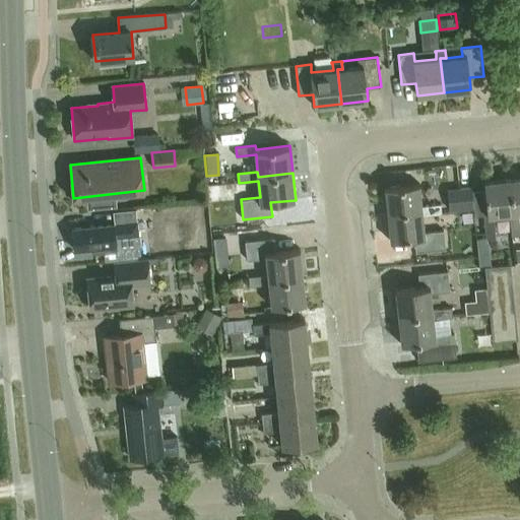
[(519,226),(519,212),(519,211),(519,177),(511,179),(513,213),(509,213),(511,236),(519,234),(519,226)]
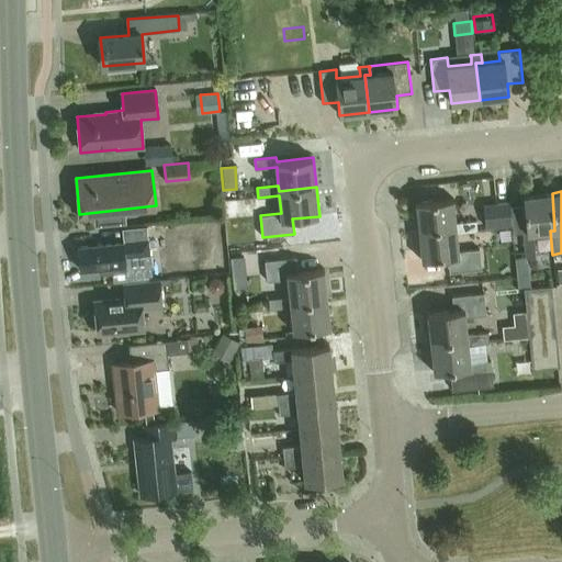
[(532,233),(550,231),(554,231),(552,193),(524,197),(527,233),(523,233),(525,256),(525,257),(527,257),(535,257),(532,233)]
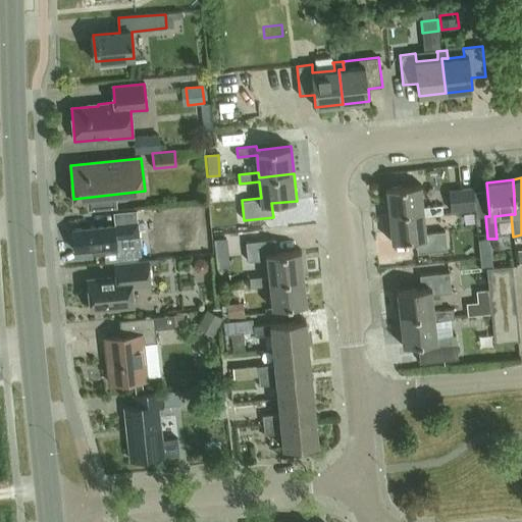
[(444,214),(442,205),(424,206),(422,185),(386,188),(389,214),(423,210),(424,216),(444,214)]
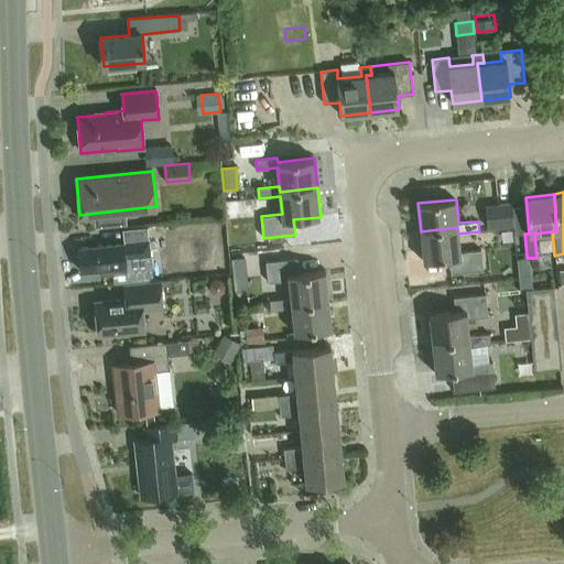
[(489,230),(511,228),(509,204),(486,206),(489,230)]
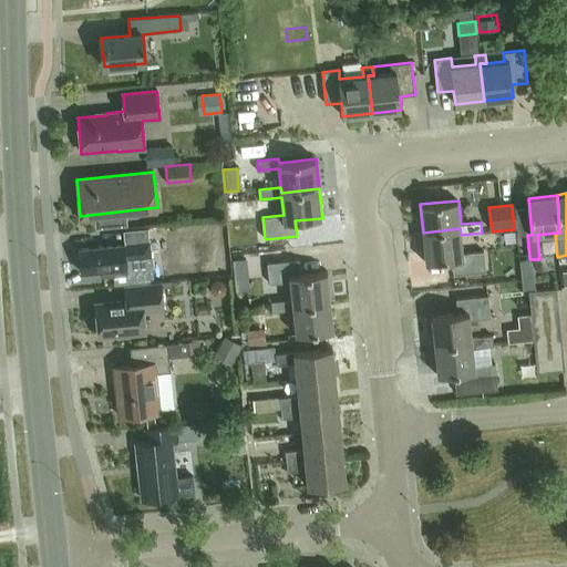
[(462,253),(461,235),(460,228),(423,233),(426,263),(453,260),(453,275),(485,271),(483,250),(462,253)]
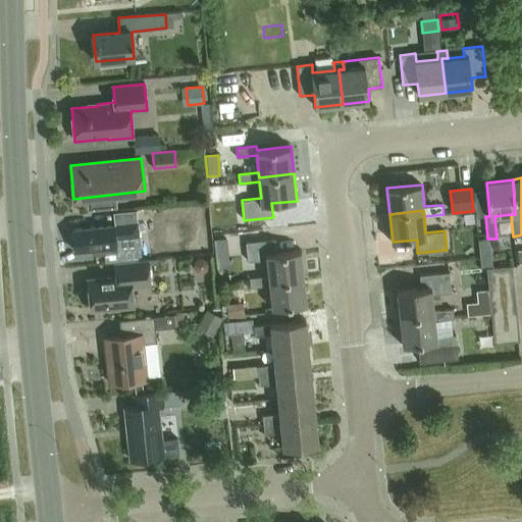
[(114,241),(140,238),(137,211),(115,214),(116,225),(73,230),(76,252),(93,250),(93,254),(115,252),(114,241)]
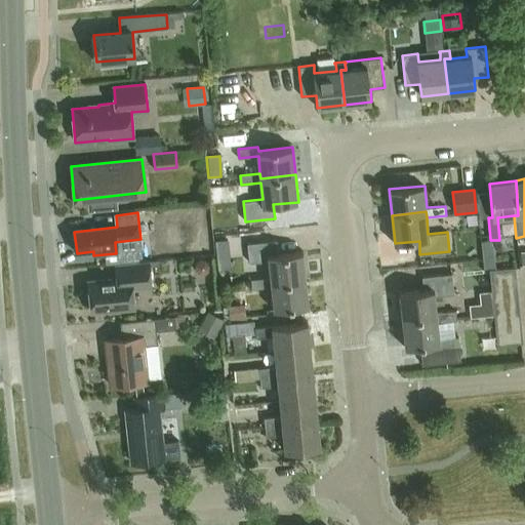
[(200,235),(196,249),(206,252),(211,238),(200,235)]
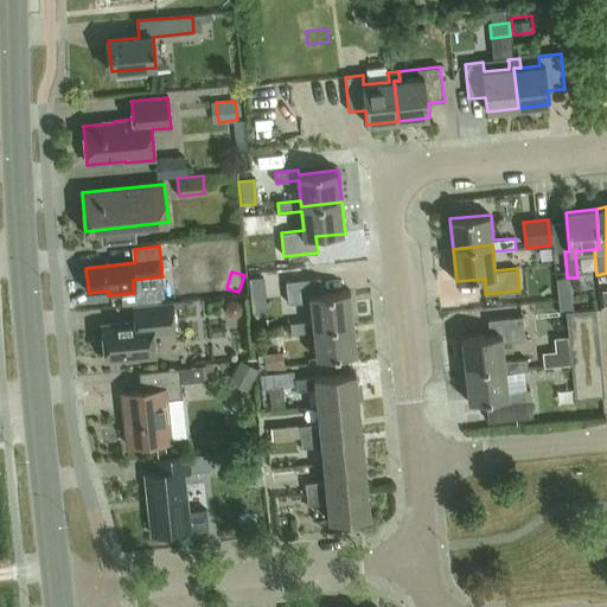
[(567,276),(556,278),(560,311),(573,310),(569,278),(567,278),(567,276)]
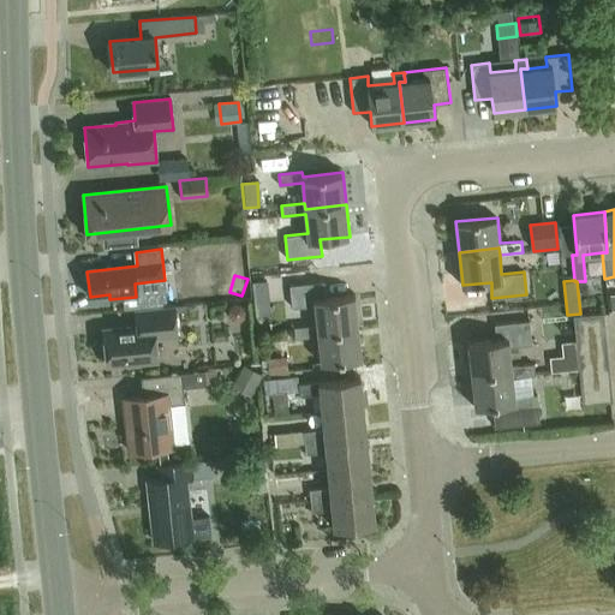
[(358,327),(356,294),(326,298),(324,281),(290,285),(292,308),(315,305),(317,326),(317,332),(358,327)]
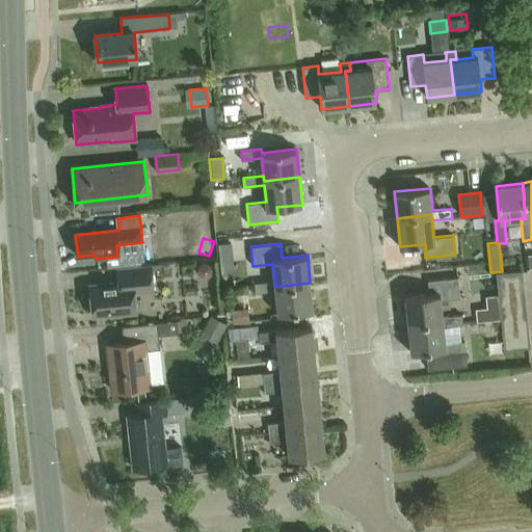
[(200,265),(196,269),(197,275),(203,280),(209,278),(212,273),(211,267),(206,264),(200,265)]
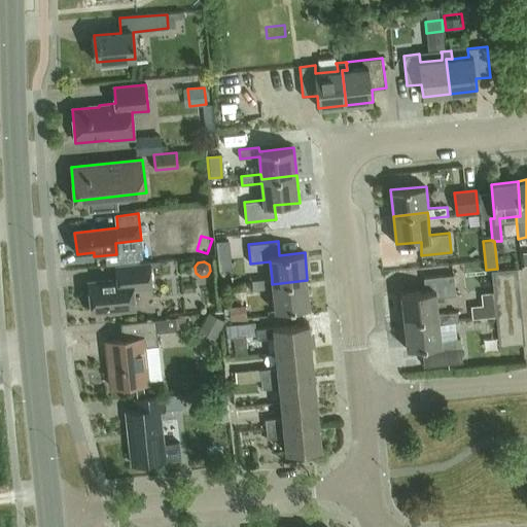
[(132,289),(151,287),(148,264),(116,267),(117,279),(89,281),(91,313),(134,310),(132,289)]
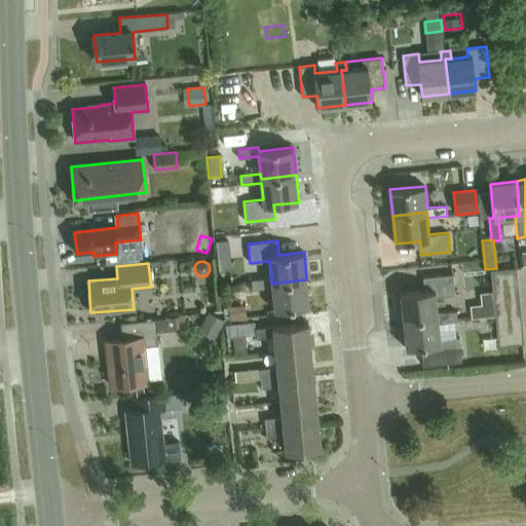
[(517,267),(491,270),(492,280),(518,278),(517,267)]
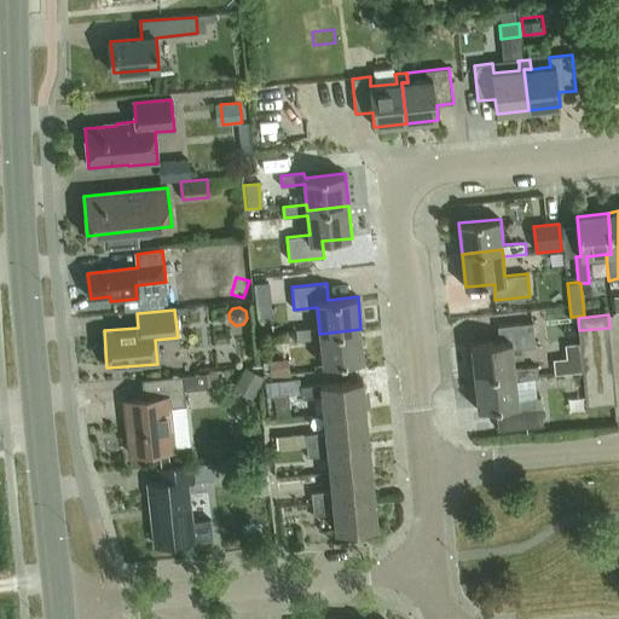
[(515,374),(515,380),(538,377),(537,366),(514,369),(512,350),(536,347),(533,323),(498,327),(499,342),(470,346),(474,379),(515,374)]
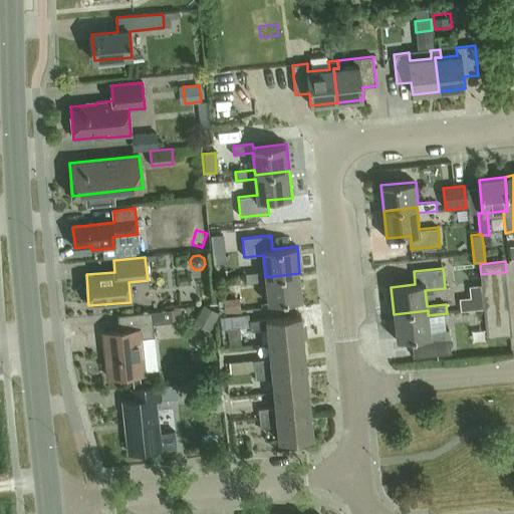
[(302,299),(299,273),(265,277),(265,272),(246,273),(247,283),(265,281),(267,303),(302,299)]
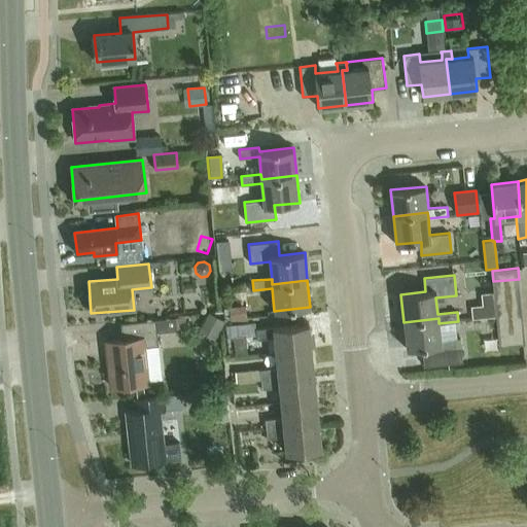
[(520,289),(519,279),(493,281),(494,292),(520,289)]
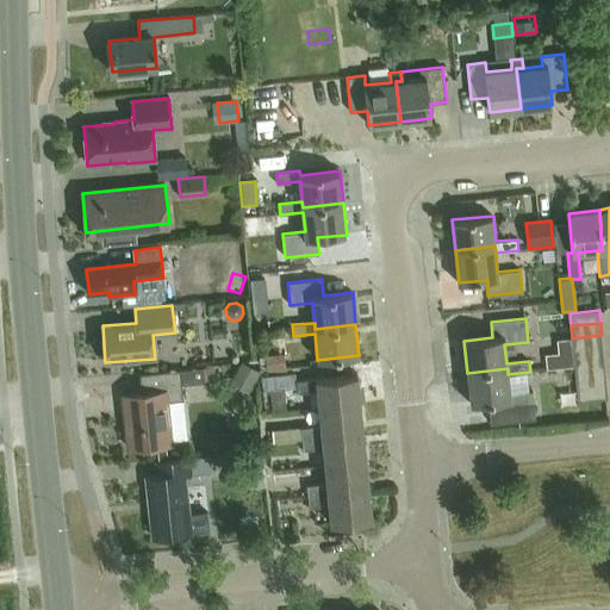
[(603,348),(602,335),(572,338),(573,350),(603,348)]
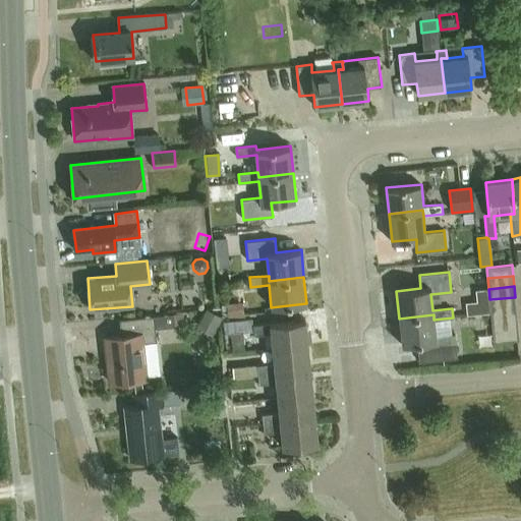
[(486,289),(475,290),(478,313),(489,312),(486,289)]
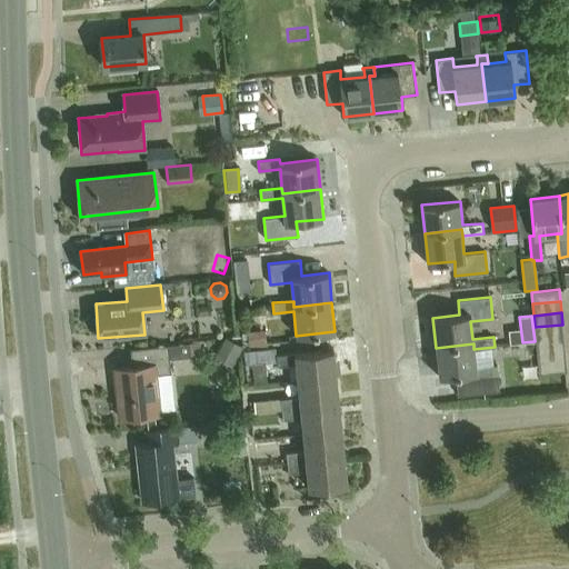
[(563,336),(562,325),(535,327),(536,339),(563,336)]
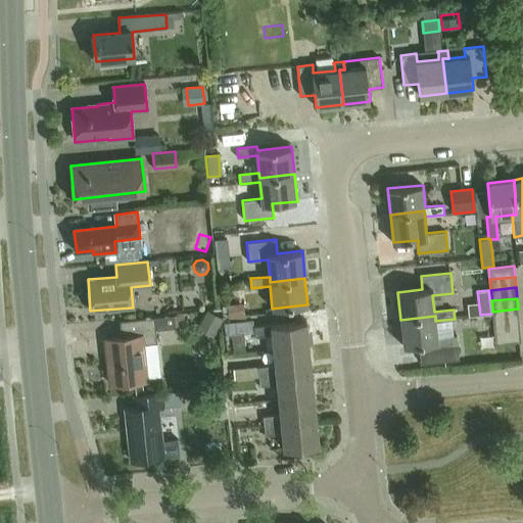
[(243,303),(228,304),(229,318),(244,316),(243,303)]
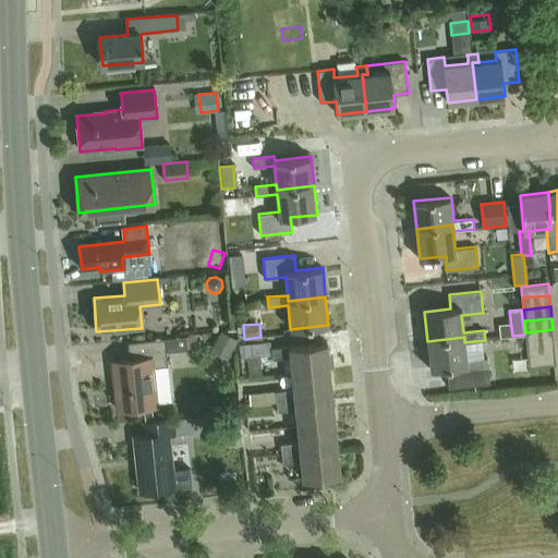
[(554,341),(553,329),(525,332),(526,343),(554,341)]
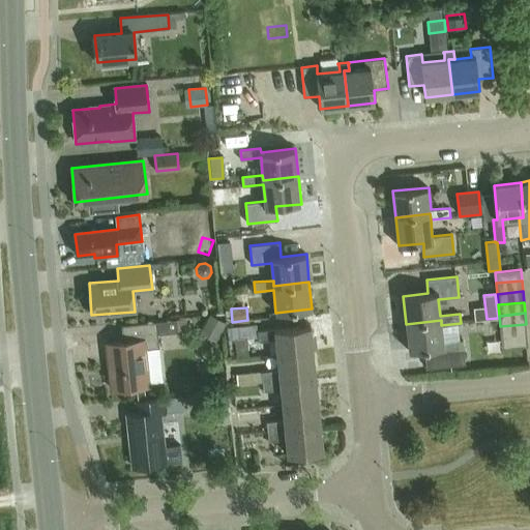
[(210,314),(200,332),(216,341),(226,323),(210,314)]
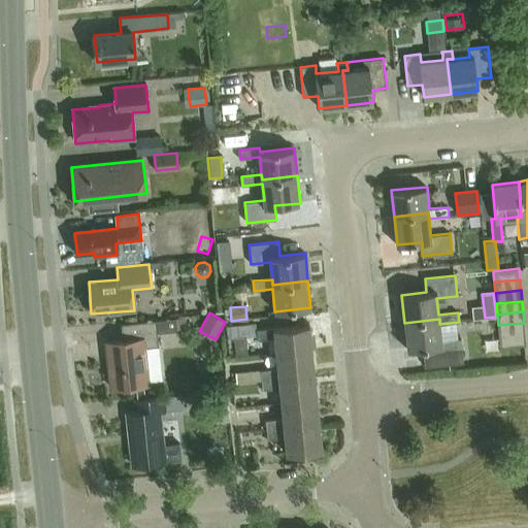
[(159,348),(158,333),(187,330),(186,319),(122,326),(124,341),(106,343),(111,389),(149,385),(144,350),(159,348)]
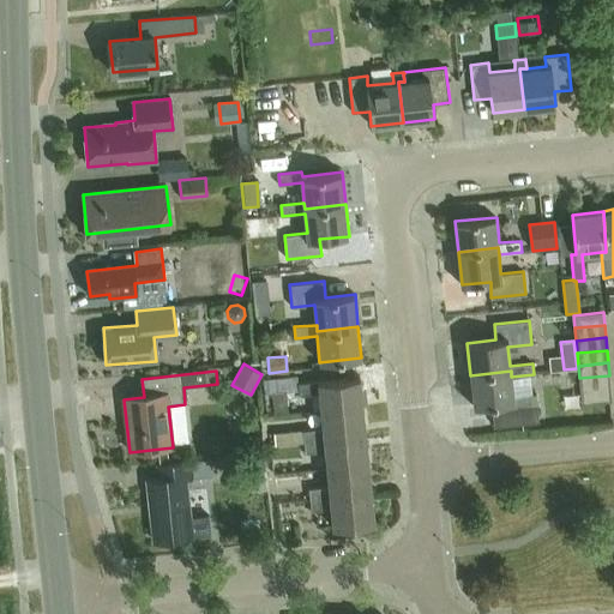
[(492,404),(493,410),(494,427),(539,422),(536,395),(513,397),(511,377),(511,371),(470,375),(474,407),(492,404)]
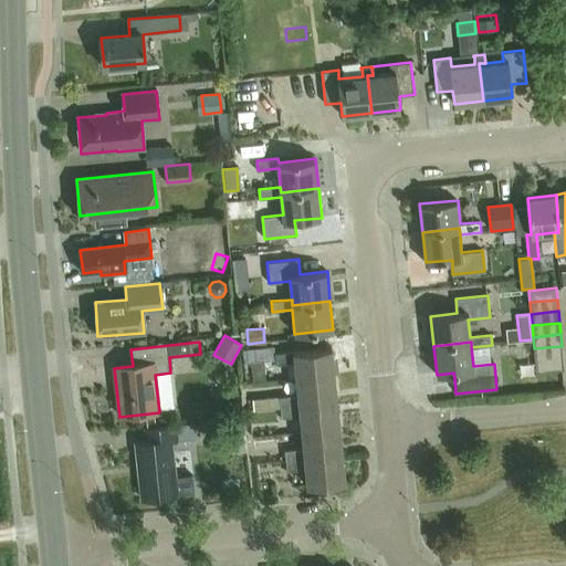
[(563,357),(562,346),(534,348),(535,360),(563,357)]
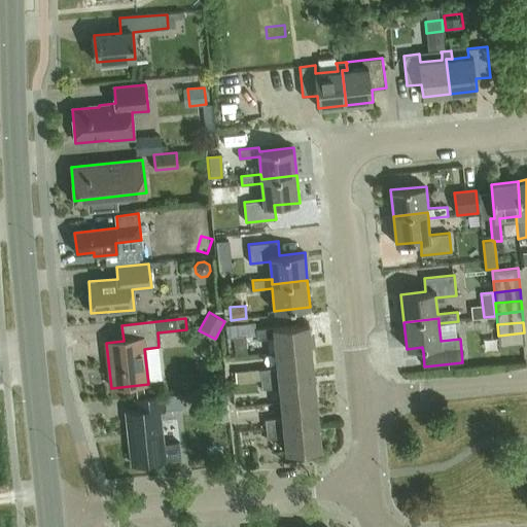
[(255,323),(225,326),(226,339),(256,337),(256,329),(255,323)]
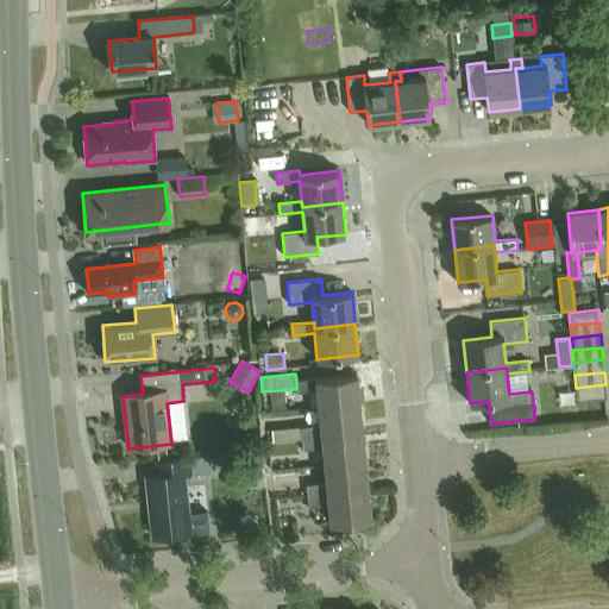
[(357,375),(296,381),(296,389),(296,393),(316,390),(318,408),(360,403),(357,375)]
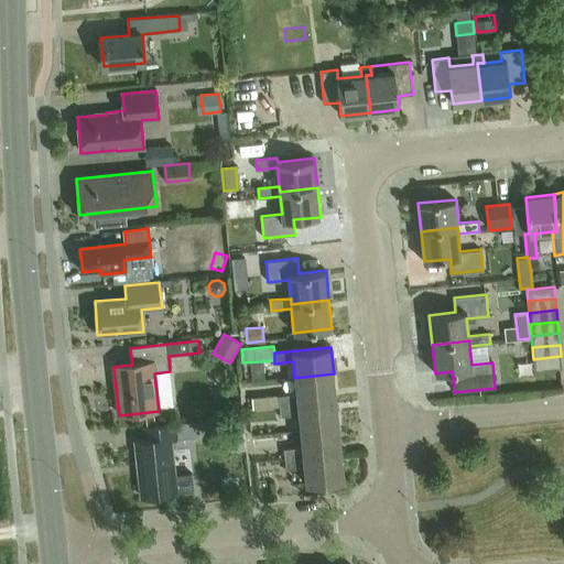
[(562,368),(561,356),(533,359),(534,370),(562,368)]
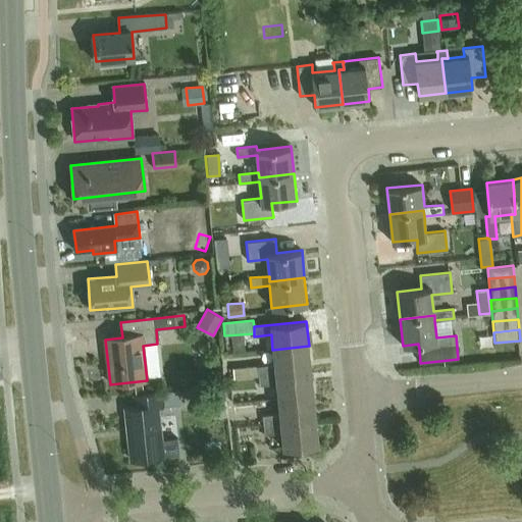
[(274,365),(258,366),(259,376),(311,370),(309,346),(272,350),(274,365)]
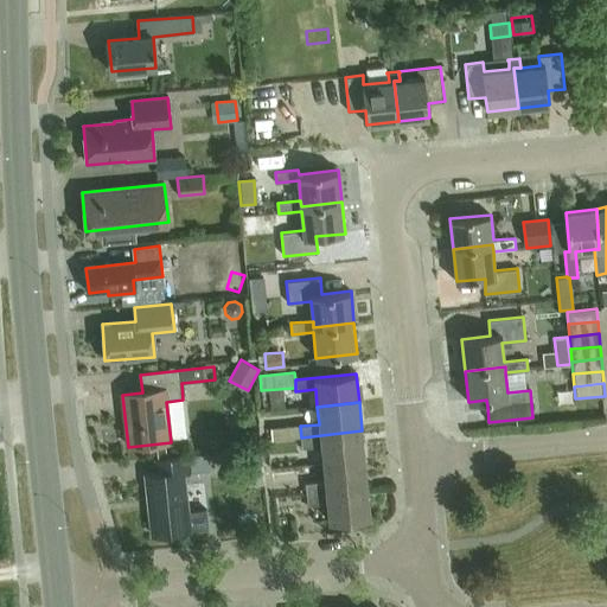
[(300,426),(270,429),(270,440),(301,438),(300,426)]
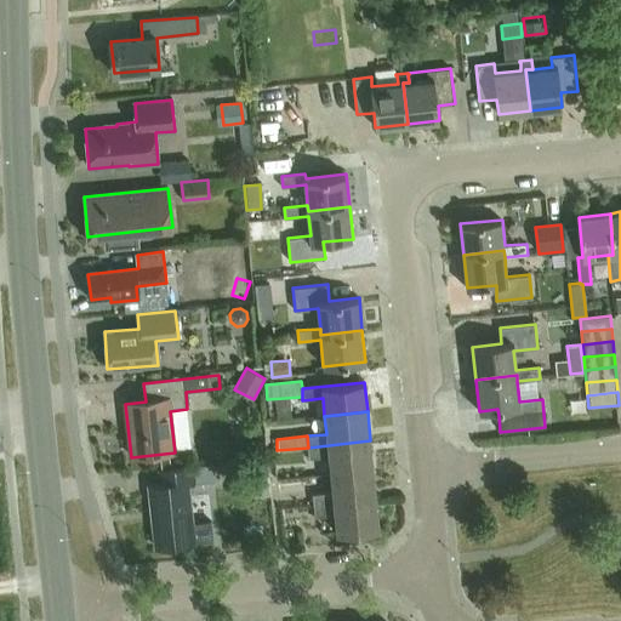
[(370,440),(308,448),(308,459),(329,456),(330,474),(374,469),(370,440)]
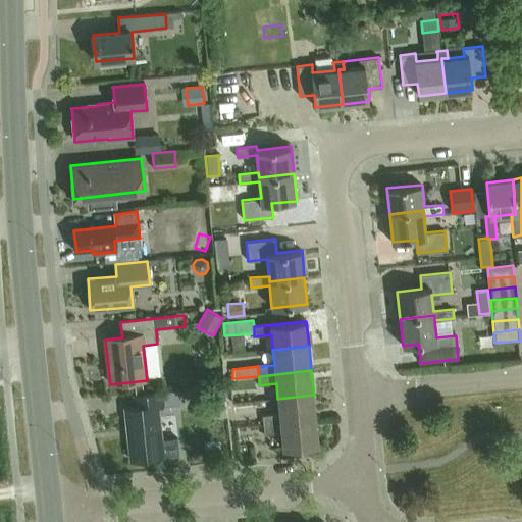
[(175,394),(161,396),(161,393),(135,396),(137,407),(126,409),(132,461),(164,457),(158,408),(176,406),(175,394)]
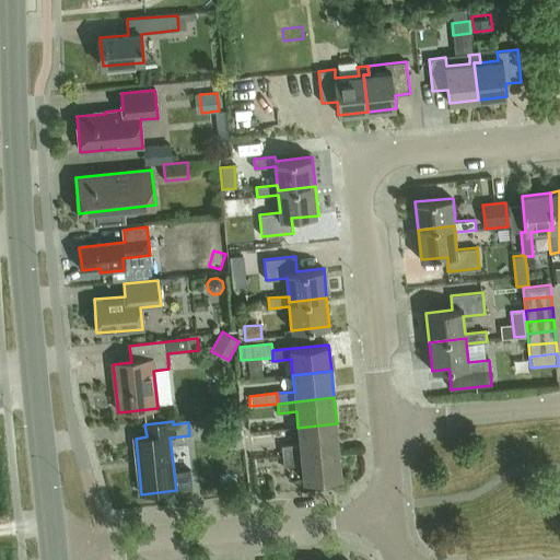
[(300,444),(282,445),(283,456),(339,450),(337,423),(298,428),(300,444)]
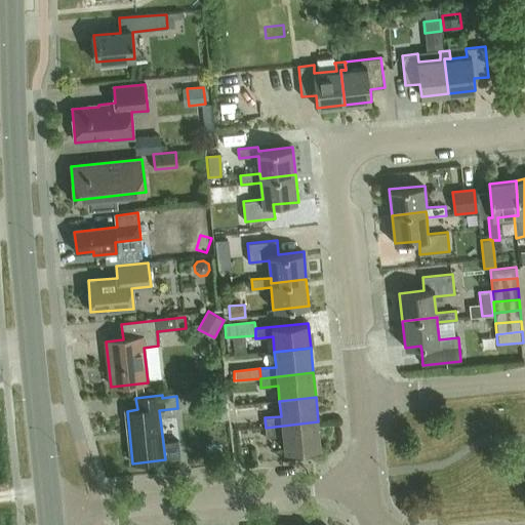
[(318,421),(266,428),(267,437),(283,436),(285,451),(321,447),(318,421)]
